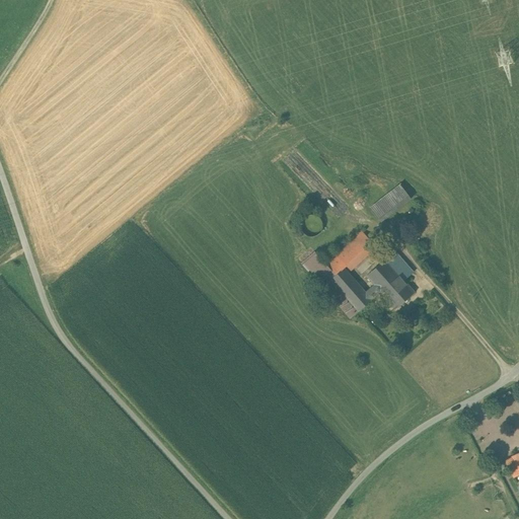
[(397,184),(367,208),(379,222),(409,199),(397,184)]
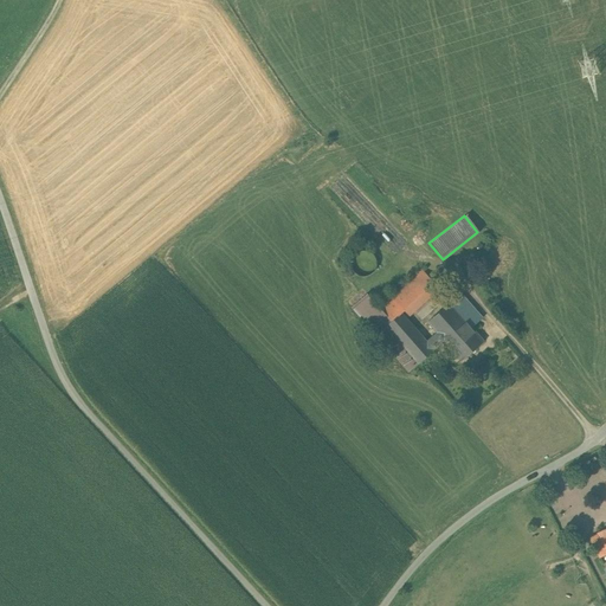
[(425,342),(399,314),(403,311),(406,316),(414,310),(431,295),(437,289),(421,271),(378,310),(365,295),(349,308),(378,340),(407,373),(432,350),(425,342)]
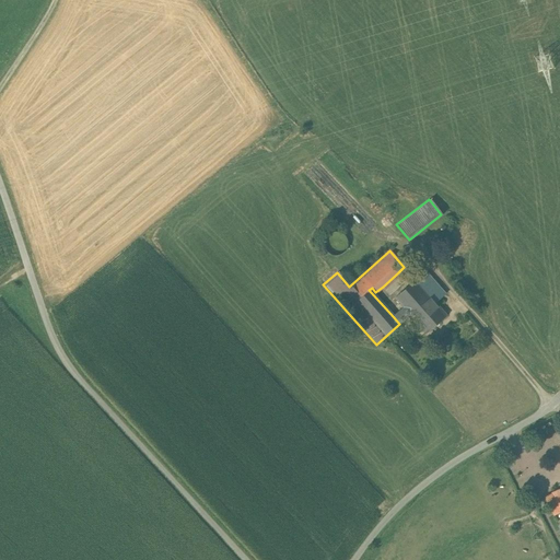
[(440,289),(423,271),(413,280),(432,302),(434,303),(441,296),(436,292),(440,289)]
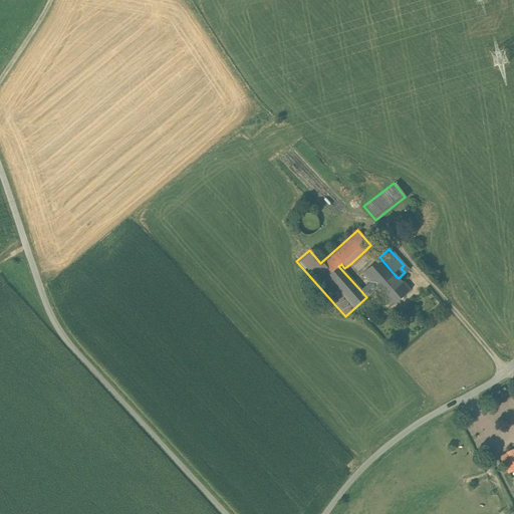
[(397,277),(379,257),(361,273),(369,282),(375,289),(378,293),(397,277)]
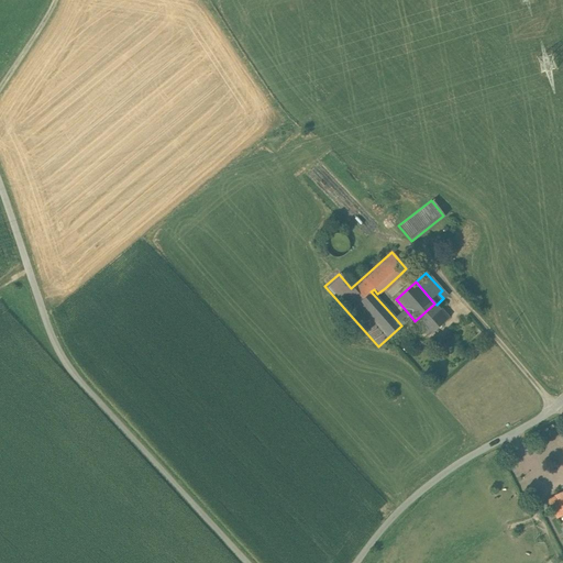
[(434,304),(415,321),(428,335),(448,317),(437,305),(434,304)]
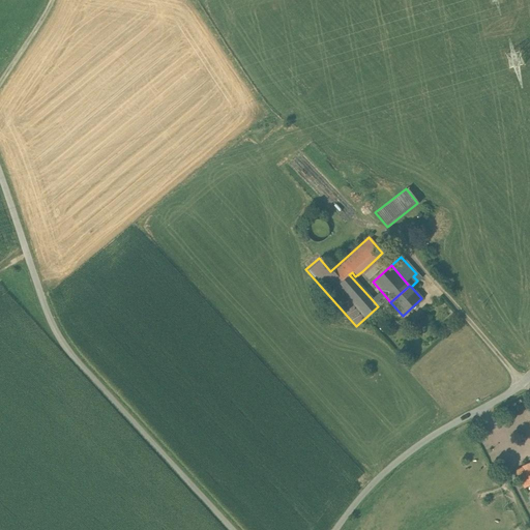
[(381,291),(372,299),(378,306),(387,298),(381,291)]
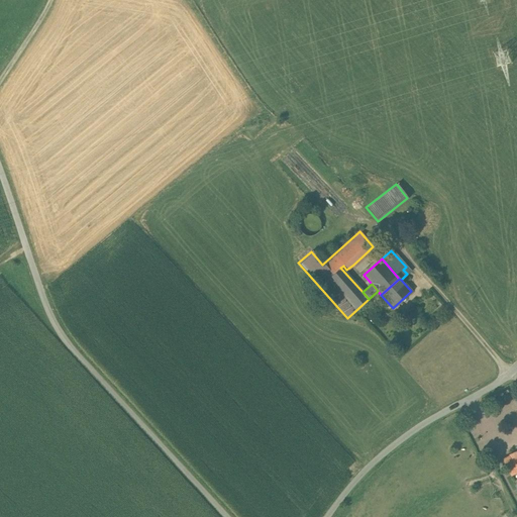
[(516,469),(516,467),(510,455),(503,458),(512,476),(516,473),(516,469)]
